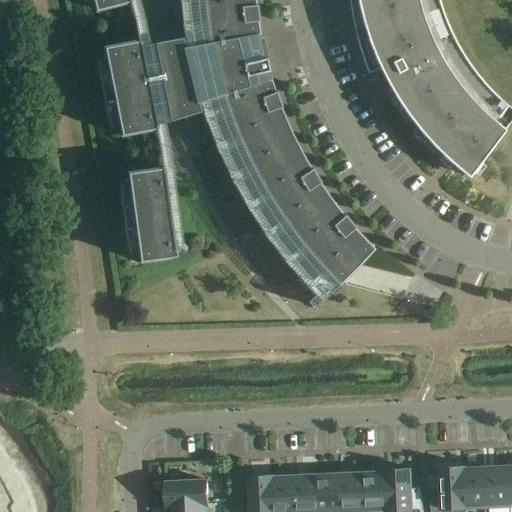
[(82,0),(83,2),(84,2),(83,0),(92,0),(95,11),(97,10),(96,9),(98,9),(130,1),(131,1),(130,0),(82,0)]
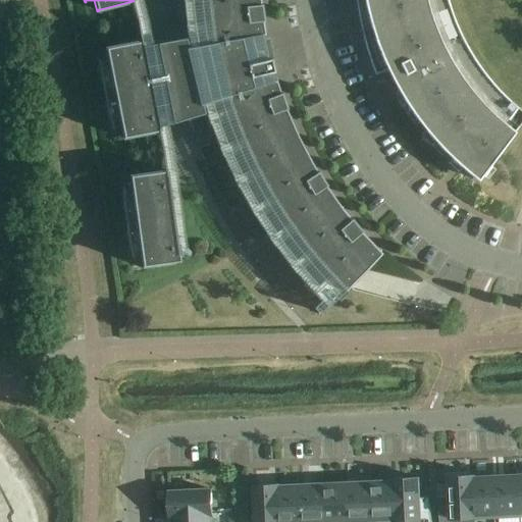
[(98,60),(101,83),(103,94),(106,106),(107,112),(111,129),(112,128),(109,117),(118,115),(123,138),(124,138),(124,137),(160,131),(159,126),(179,120),(181,119),(183,120),(184,122),(184,123),(186,125),(188,126),(190,127),(192,127),(194,127),(196,127),(198,126),(200,124),(200,123),(201,122),(202,121),(202,119),(202,118),(202,116),(202,115),(201,113),(203,113),(201,104),(209,102),(216,122),(219,134),(233,164),(249,195),(266,223),(285,251),(308,277),(323,293),(327,289),(336,298),(344,290),(341,286),(345,290),(381,252),(361,231),(341,209),(324,185),(309,160),(296,135),(284,108),(274,80),(271,81),(269,72),(273,71),(270,58),(263,59),(263,48),(260,35),(263,35),(259,4),(258,0),(189,0),(190,12),(195,45),(188,47),(185,38),(172,40),(163,42),(160,42),(144,45),(143,41),(107,48),(107,47),(105,47),(110,70),(101,72),(99,60),(98,60)]
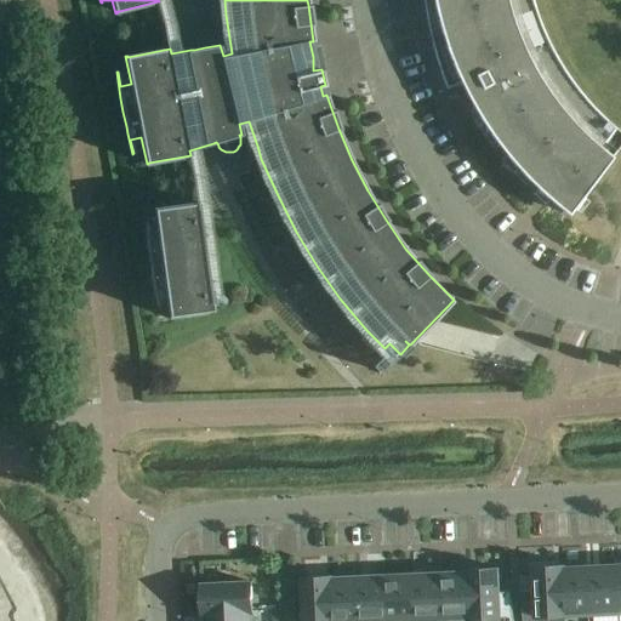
[(548,199),(568,215),(620,144),(620,132),(616,129),(608,121),(597,112),(587,101),(577,89),(568,77),(560,63),(552,50),(546,36),(540,23),(535,10),(531,0),(428,0),(431,7),(433,24),(437,40),(436,41),(442,64),(450,87),(461,83),(468,98),(482,121),(488,131),(497,144),(506,154),(517,167),(536,188),(548,199)]
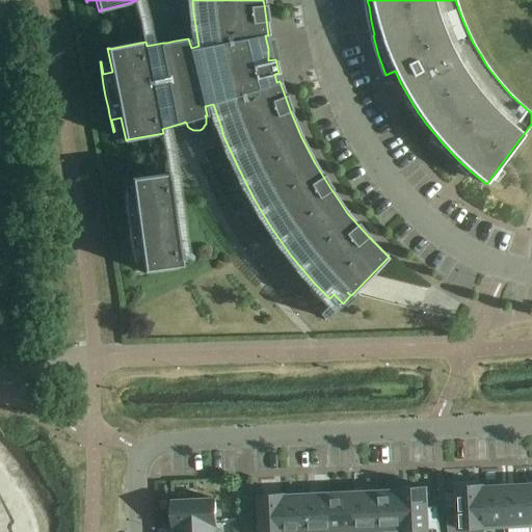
[(125,190),(124,190),(125,204),(125,209),(126,214),(126,219),(127,225),(128,231),(129,236),(133,262),(134,262),(134,260),(132,249),(141,248),(142,258),(144,274),(147,274),(147,271),(183,266),(181,254),(170,174),(169,174),(134,179),(134,178),(132,179),(134,192),(135,202),(126,204),(125,193),(125,190)]
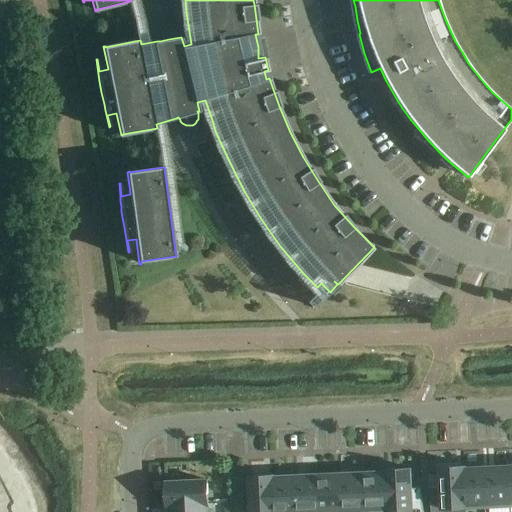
[(431,511),(465,511),(464,467),(440,468),(441,488),(429,489),(431,511)]
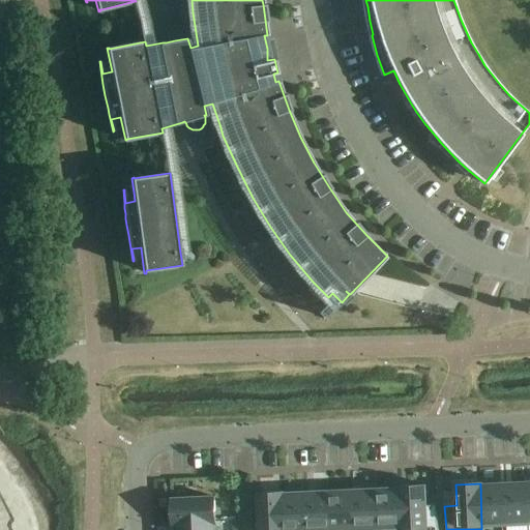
[(480,483),(481,529),(482,529),(505,528),(503,484),(481,487),(480,483)]
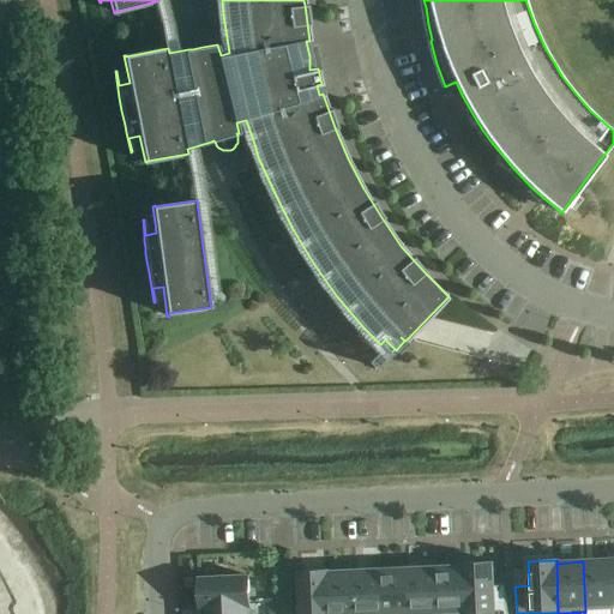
[(613,611),(611,560),(583,561),(585,612),(613,611)]
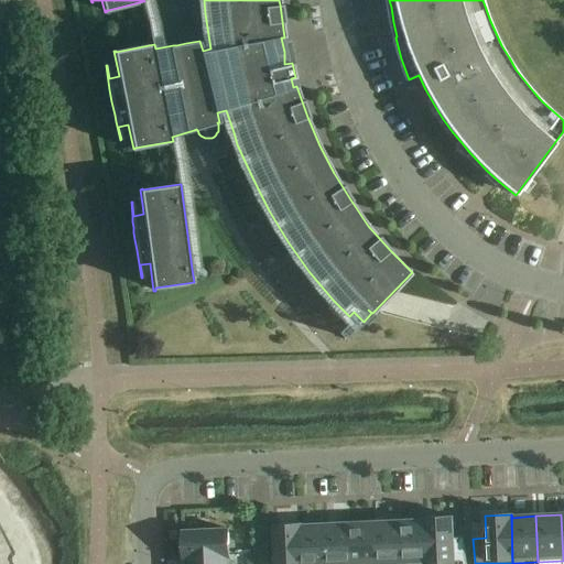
[(452,517),(425,518),(427,563),(466,563),(464,539),(453,539),(452,517)]
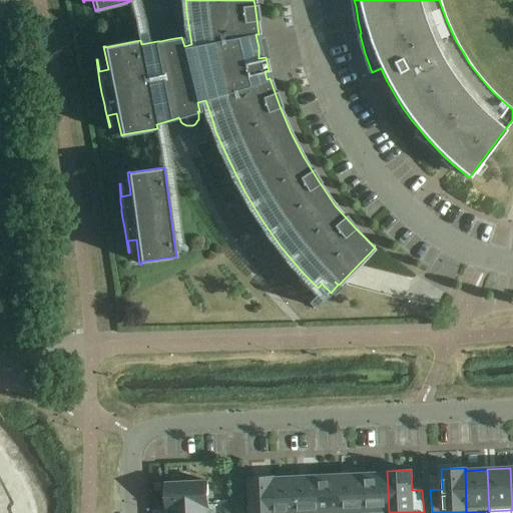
[(389,512),(387,471),(386,471),(386,474),(365,475),(366,512),(389,512)]
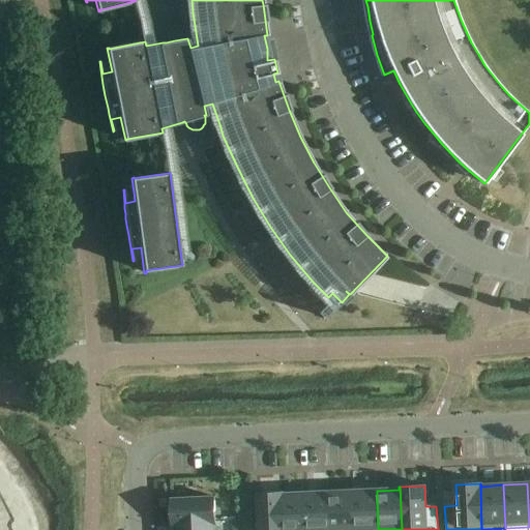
[(378,529),(377,491),(353,492),(354,529),(378,529)]
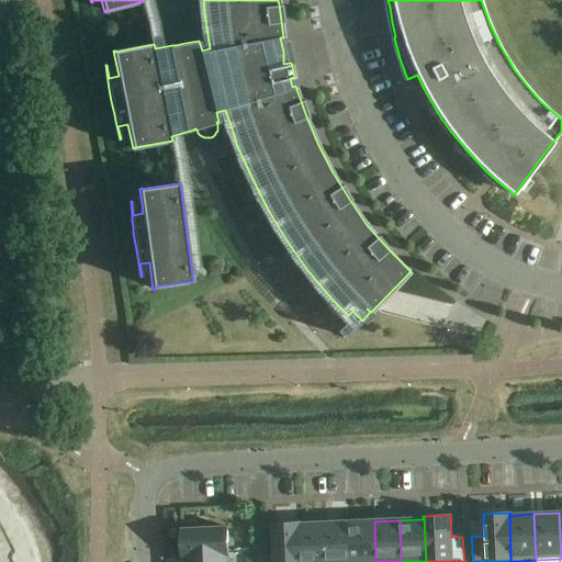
[(375,561),(374,521),(349,523),(350,561),(375,561)]
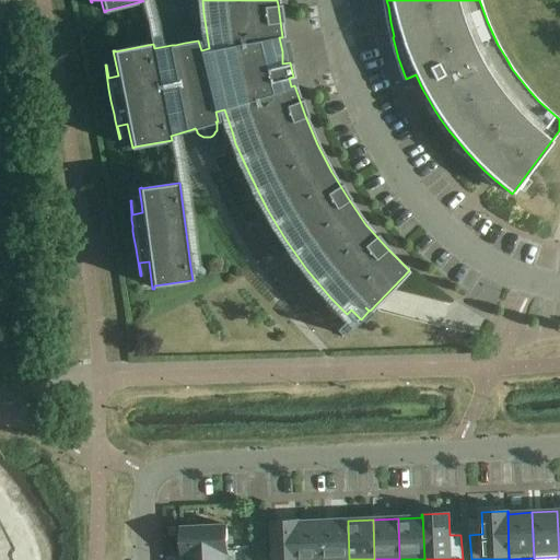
[(300,559),(298,521),(272,522),(273,559),(300,559)]
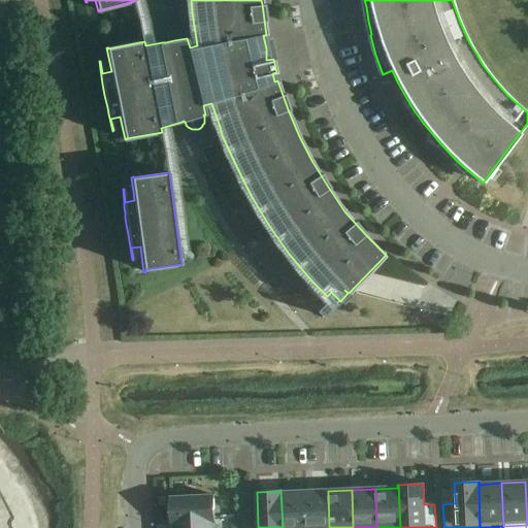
[(305,527),(304,492),(282,493),(282,491),(281,491),(283,527),(305,527)]
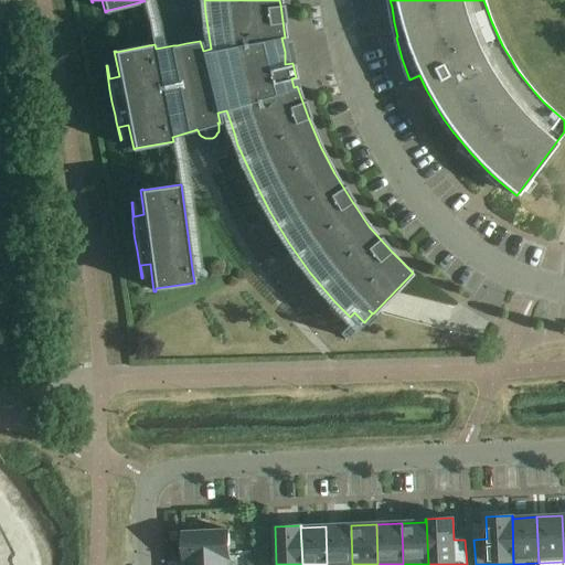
[(352,564),(351,525),(326,526),(327,564),(352,564)]
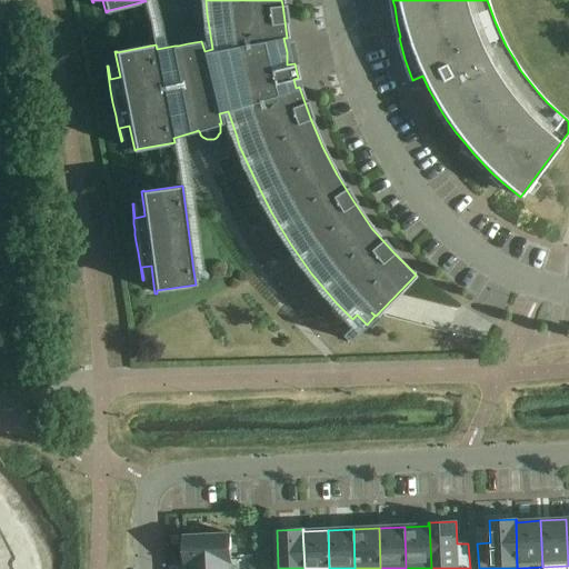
[(257,559),(261,559),(271,559),(270,531),(256,531),(257,559)]
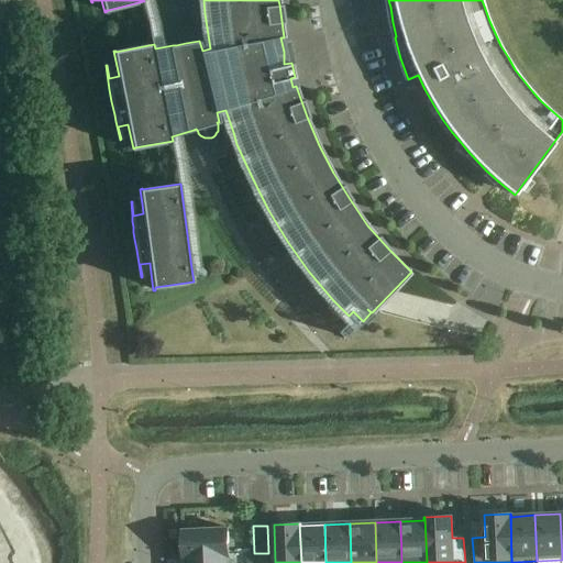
[(229,554),(228,529),(183,531),(184,556),(229,554)]
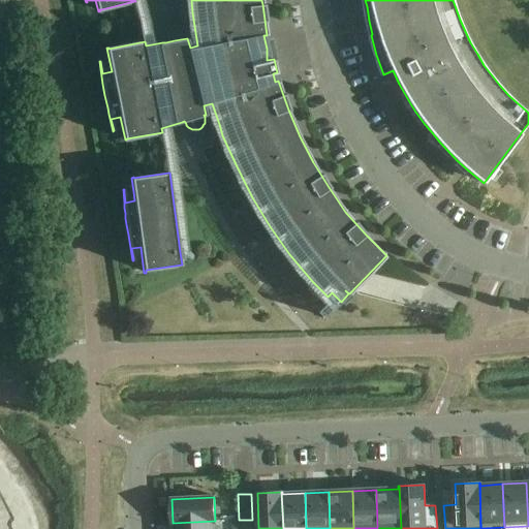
[(0,525),(8,521),(0,503),(0,525)]
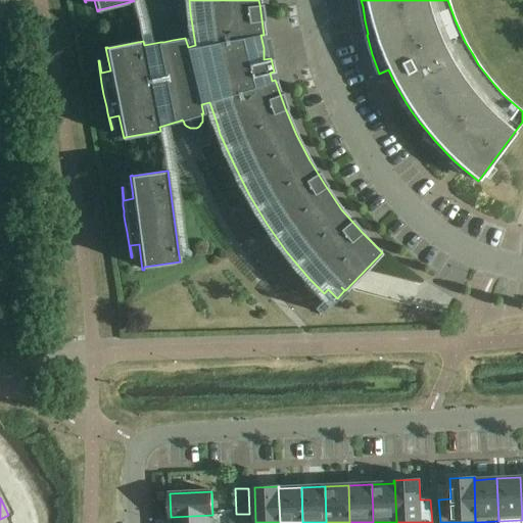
[(249,522),(249,514),(240,514),(240,522),(249,522)]
